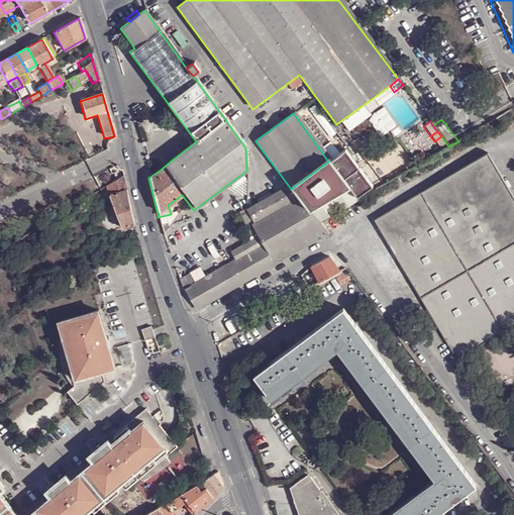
[(441,151),(448,146),(441,136),(434,141),(441,151)]
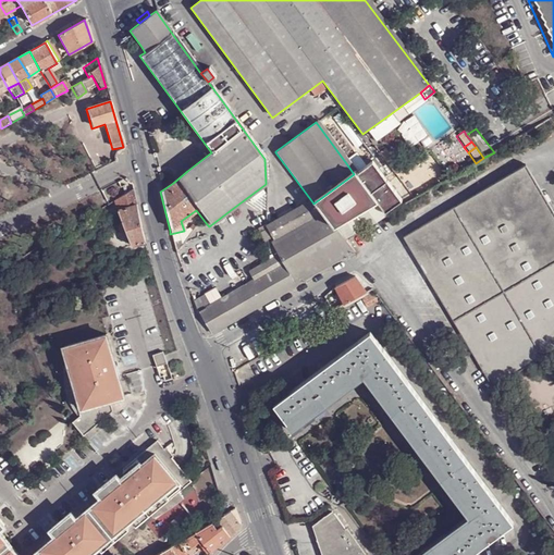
[(359,170),(388,209),(397,202),(370,162),(359,170)]
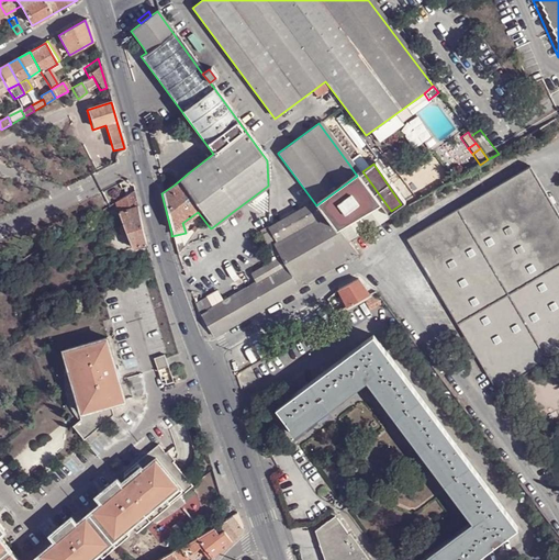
[(170,178),(175,185),(189,172),(186,167),(170,178)]
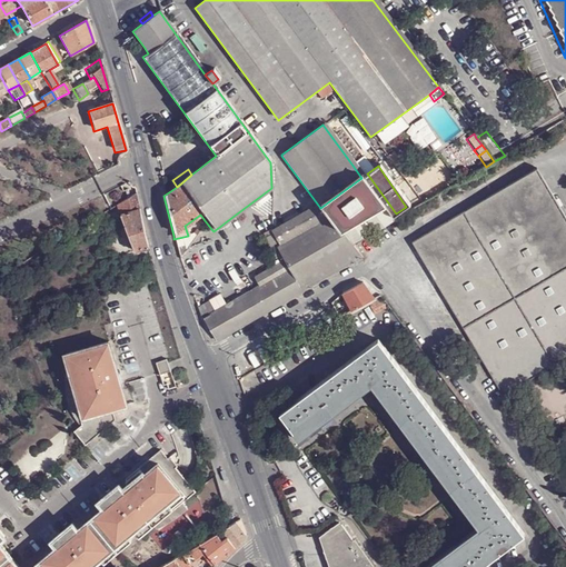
[(409,245),(500,398),(514,390),(532,379),(565,359),(565,224),(535,171),(409,245)]
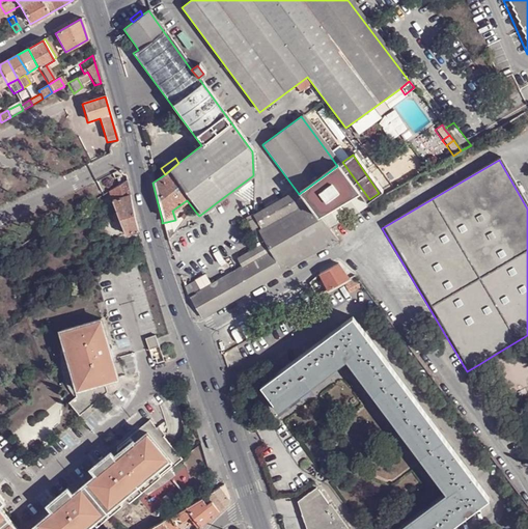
[(369,199),(342,162),(337,166),(299,194),(303,199),(306,203),(327,228),(367,205),(365,202),(369,199)]
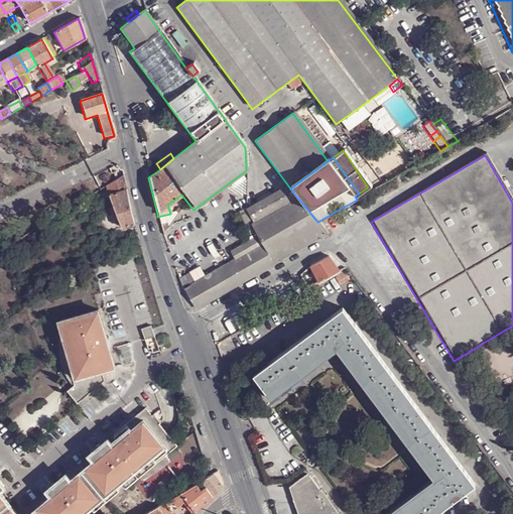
[(115,181),(122,177),(120,166),(113,168),(115,181)]
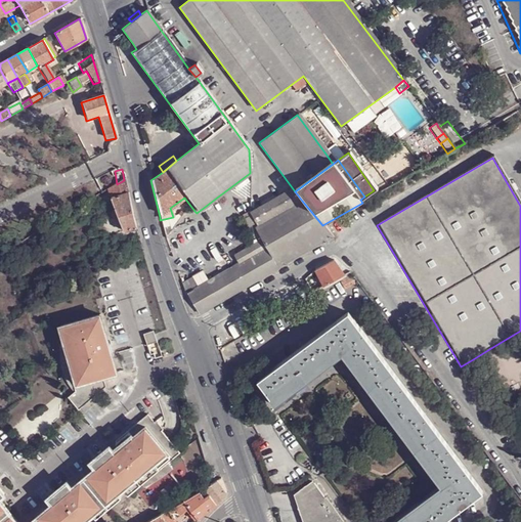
[(132,219),(124,180),(117,184),(105,190),(122,233),(135,229),(132,219)]
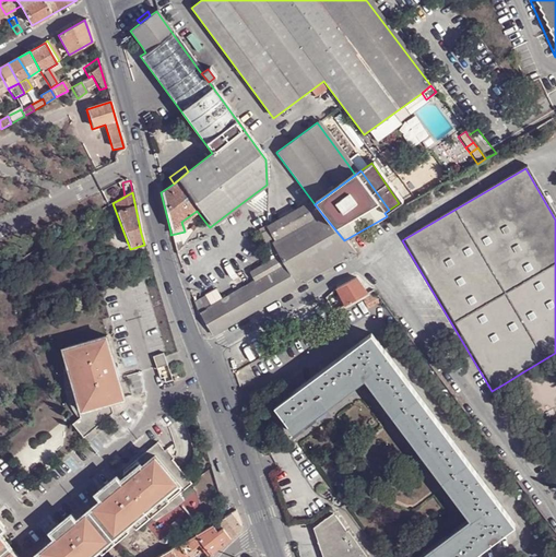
[(315,204),(311,200),(264,227),(269,236),(272,241),(322,214),(319,210),(315,204)]
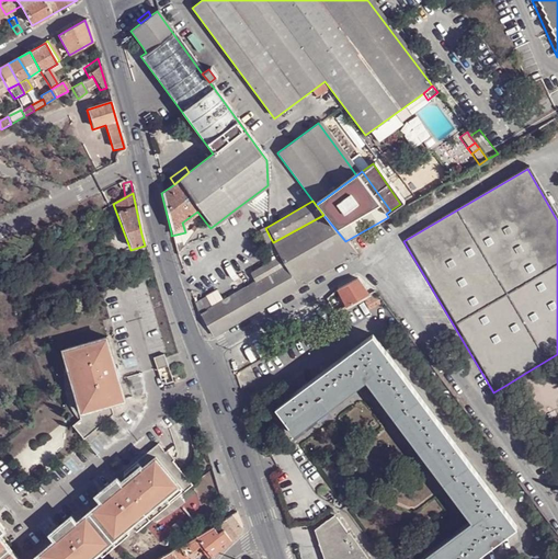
[(345,241),(323,215),(273,242),(271,244),(276,254),(277,257),(284,266),(296,288),(355,255),(345,241)]
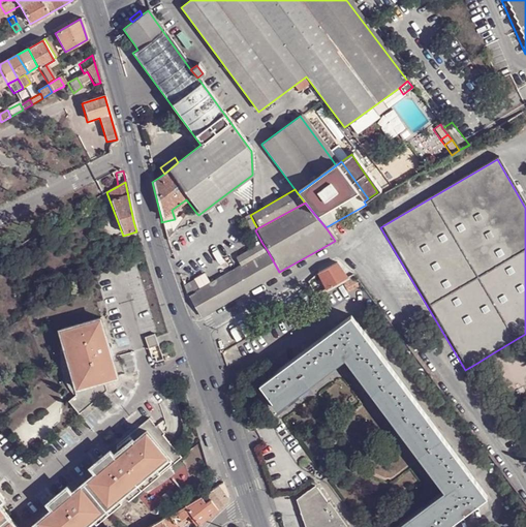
[(254,223),(250,215),(241,220),(243,223),(242,223),(244,229),(252,224),(254,223)]
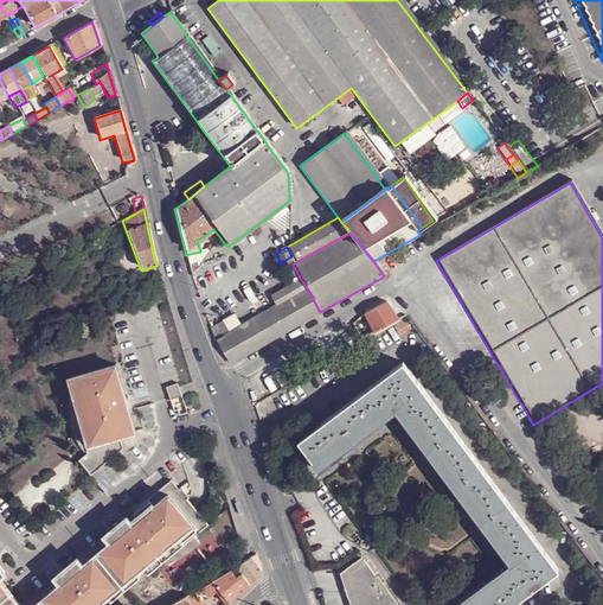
[(289,280),(299,275),(293,265),(289,258),(280,263),(289,280)]
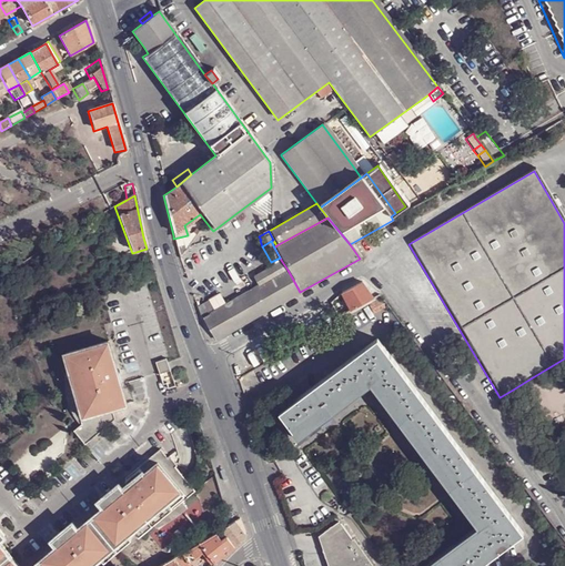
[(213,341),(300,292),(288,270),(281,260),(272,264),(252,276),(258,286),(211,314),(204,302),(194,306),(199,321),(205,339),(213,341)]
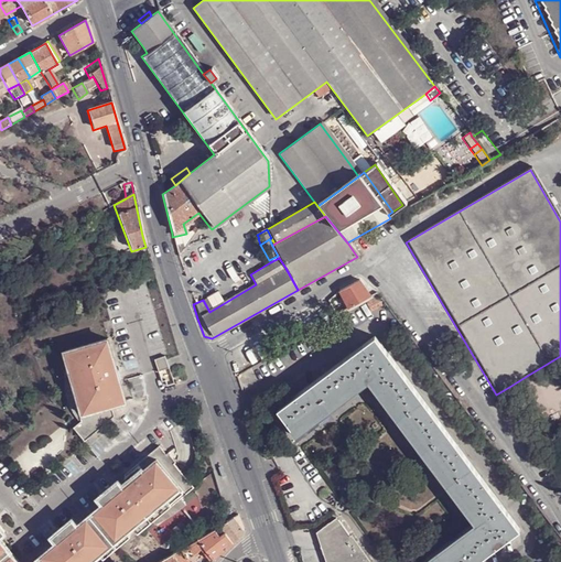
[(346,310),(368,298),(367,296),(356,282),(346,287),(337,291),(346,310)]
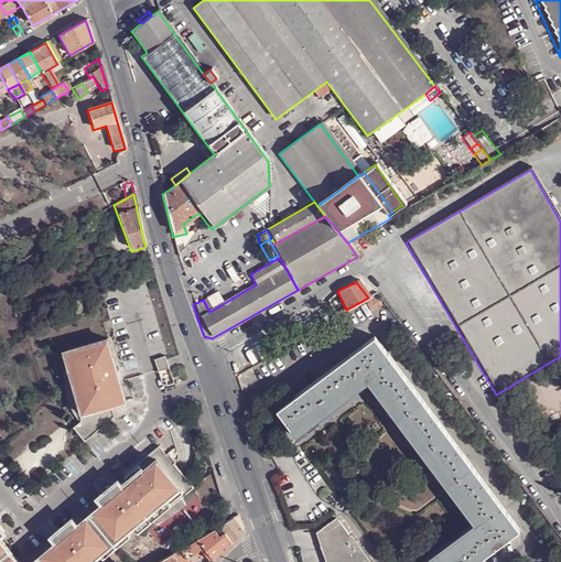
[(379,306),(376,299),(366,304),(369,311),(379,306)]
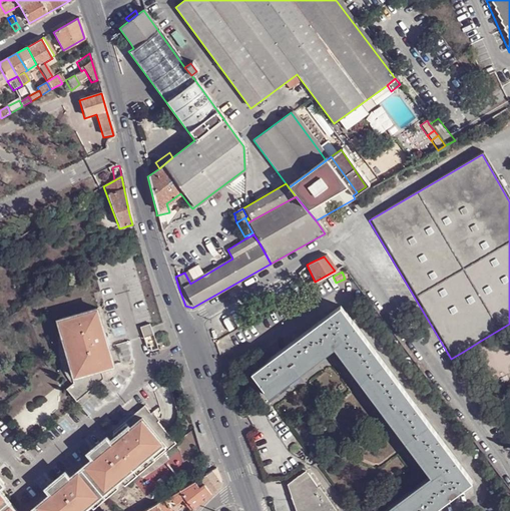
[(300,280),(304,288),(308,285),(304,277),(300,280)]
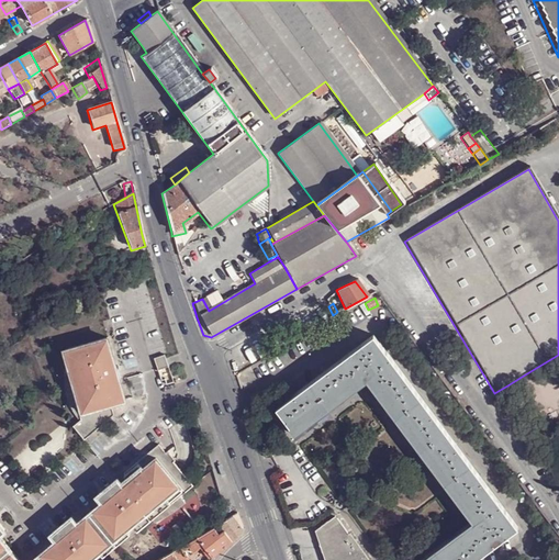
[(274,410),(292,434),(365,380),(472,524),(423,559),(474,559),(515,529),(370,337),(274,410)]
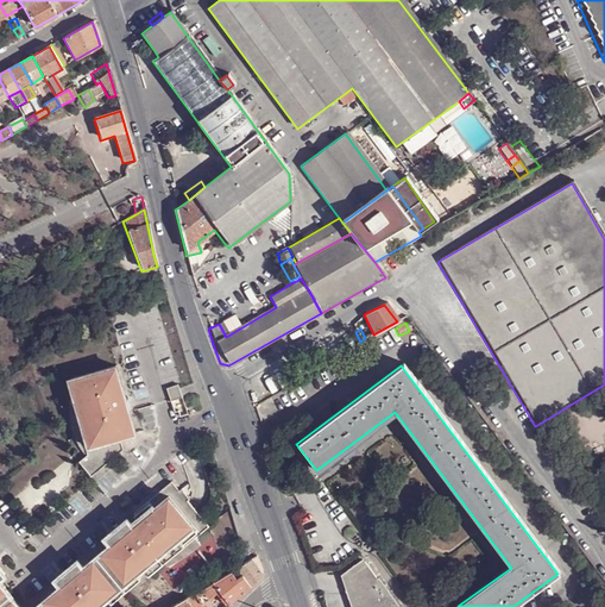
[(114,368),(68,381),(74,400),(70,400),(69,413),(70,423),(74,437),(79,446),(84,457),(77,463),(89,477),(121,451),(118,439),(133,435),(114,368)]
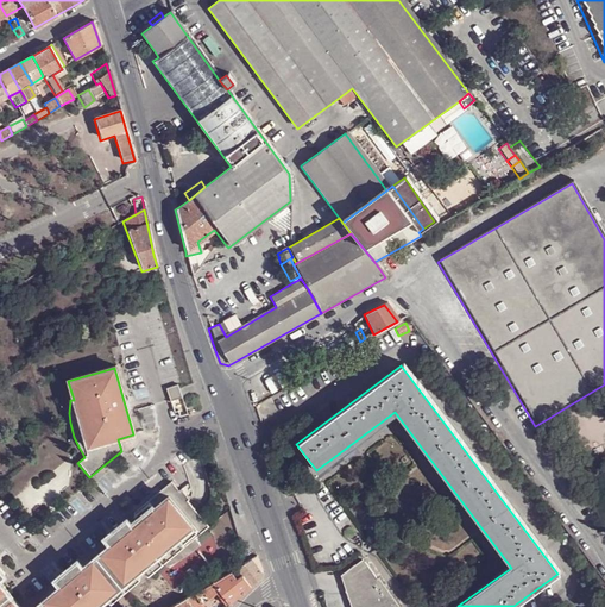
[(176,388),(165,392),(172,415),(176,414),(178,420),(187,417),(176,388)]
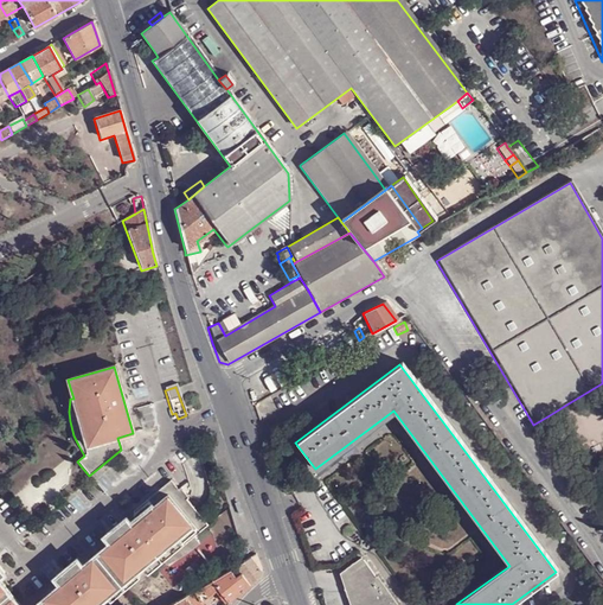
[(87,561),(110,590),(133,571),(134,573),(141,567),(147,575),(161,564),(191,537),(205,527),(190,508),(184,501),(186,498),(178,489),(175,491),(168,482),(146,501),(149,505),(135,518),(128,523),(107,541),(108,543),(87,561)]
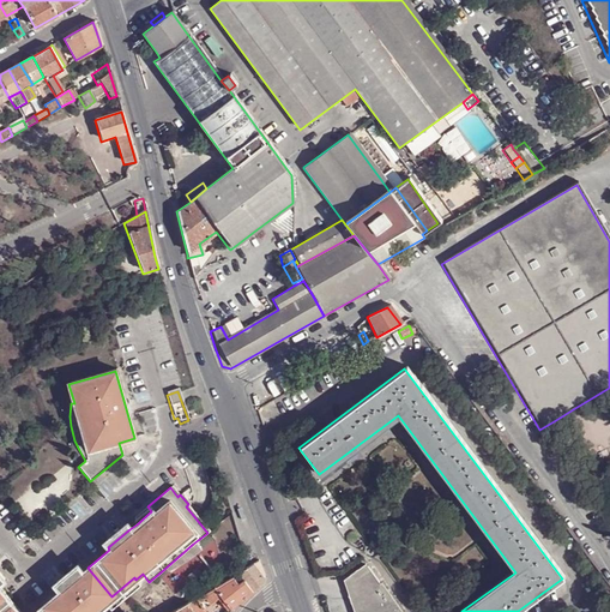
[(148,507),(132,519),(137,525),(151,511),(148,507)]
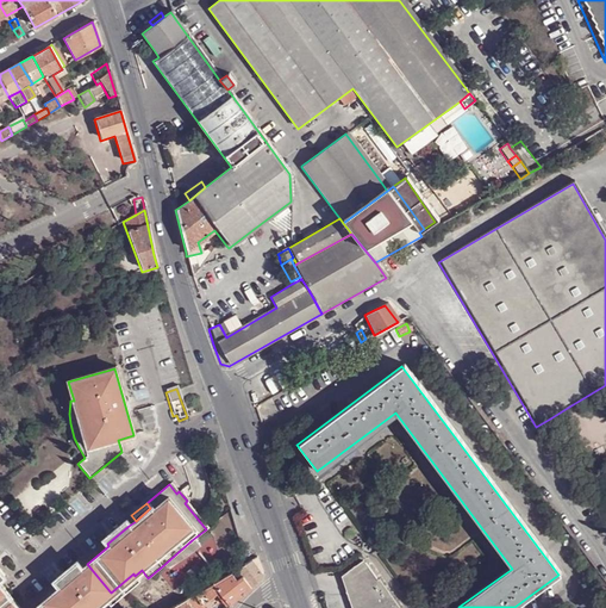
[(129,526),(124,521),(102,539),(107,544),(129,526)]
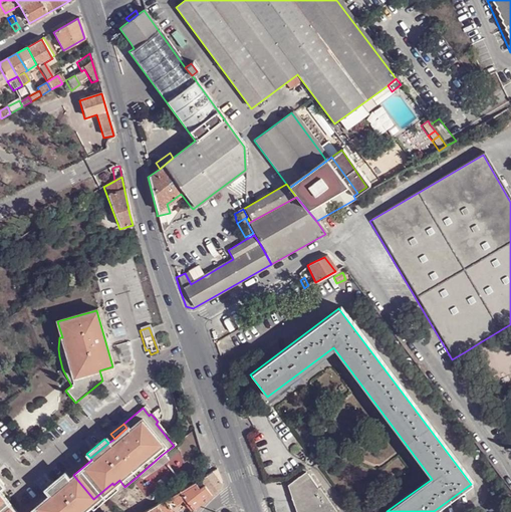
[(162,455),(137,477),(139,480),(141,479),(143,478),(145,477),(147,476),(149,475),(151,474),(153,472),(154,472),(156,471),(159,469),(160,468),(162,466),(164,464),(167,461),(162,455)]
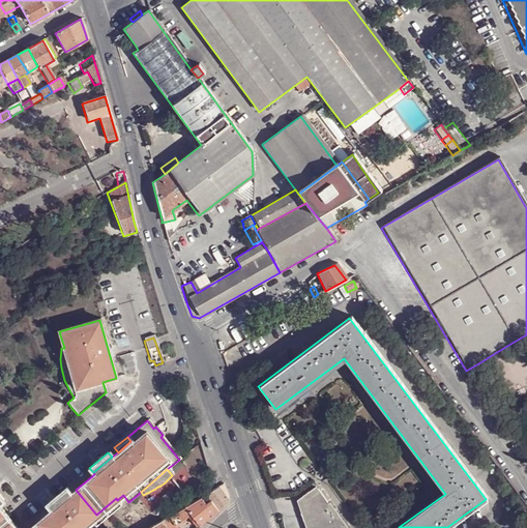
[(223,494),(217,488),(212,492),(204,496),(208,502),(209,501),(216,512),(227,504),(227,501),(226,499),(223,494)]
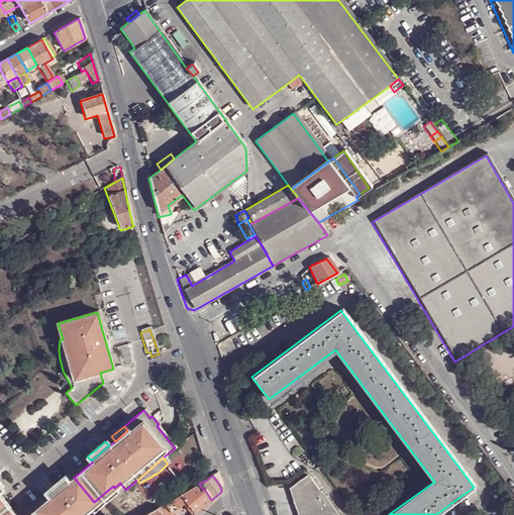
[(64,477),(44,492),(48,496),(67,481),(64,477)]
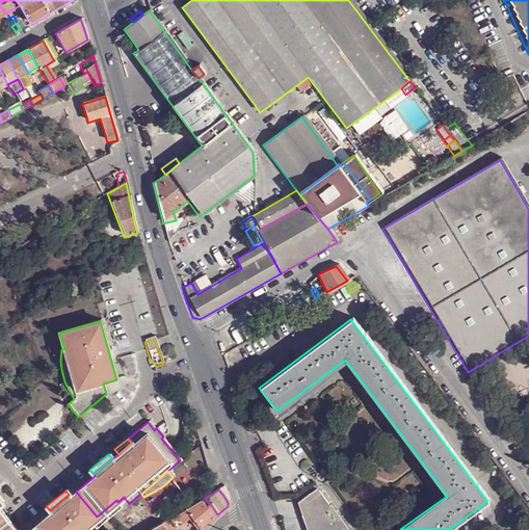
[(84,529),(93,523),(90,522),(97,517),(76,492),(70,497),(69,495),(50,510),(51,512),(30,529),(84,529)]
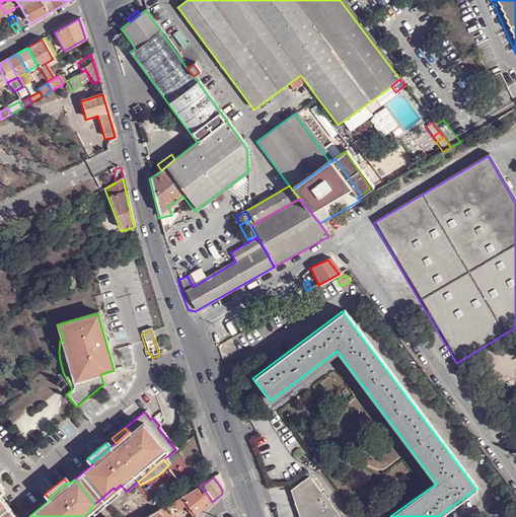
[(337,516),(320,495),(319,495),(310,482),(295,493),(298,503),(301,516),(337,516)]
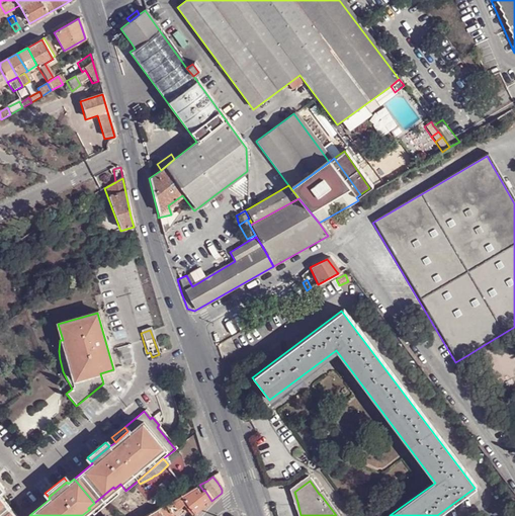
[(94,503),(88,508),(90,509),(92,512),(117,492),(114,489),(113,487),(94,503)]
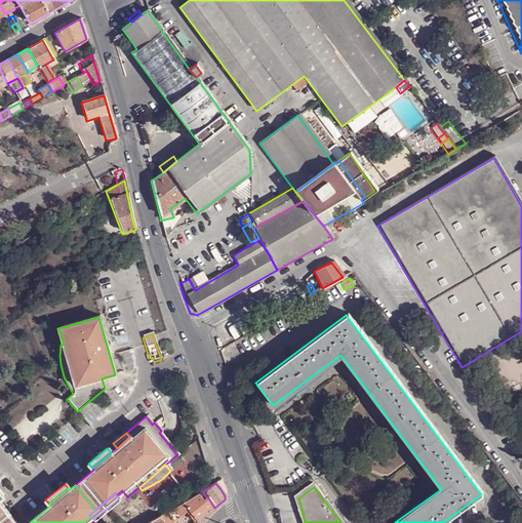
[(198,494),(161,516),(159,518),(162,522),(172,522),(186,513),(187,515),(189,513),(196,522),(197,522),(197,521),(214,508),(207,496),(206,497),(202,500),(198,494)]
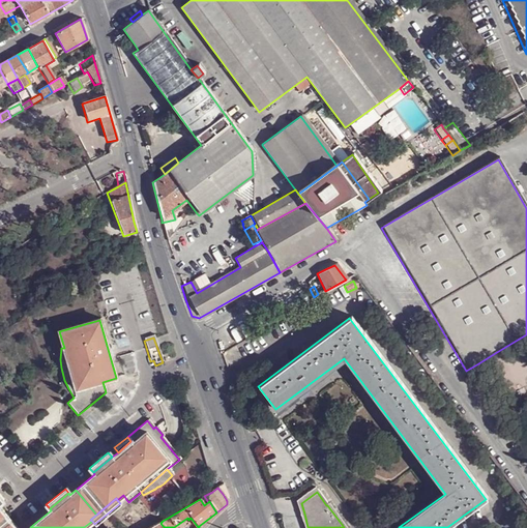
[(308,527),(304,514),(301,503),(299,504),(296,506),(302,527),(308,527)]
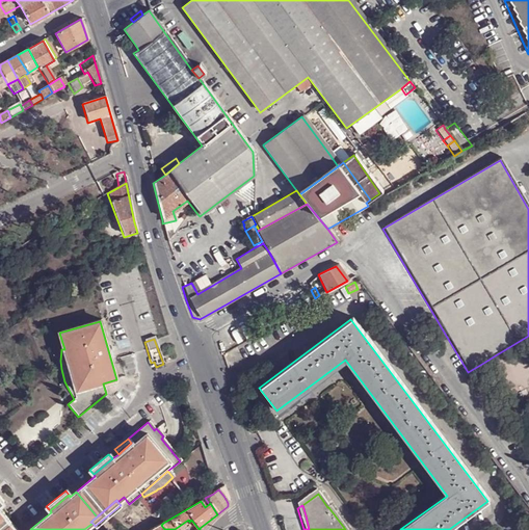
[(14,529),(0,512),(0,529),(14,529)]
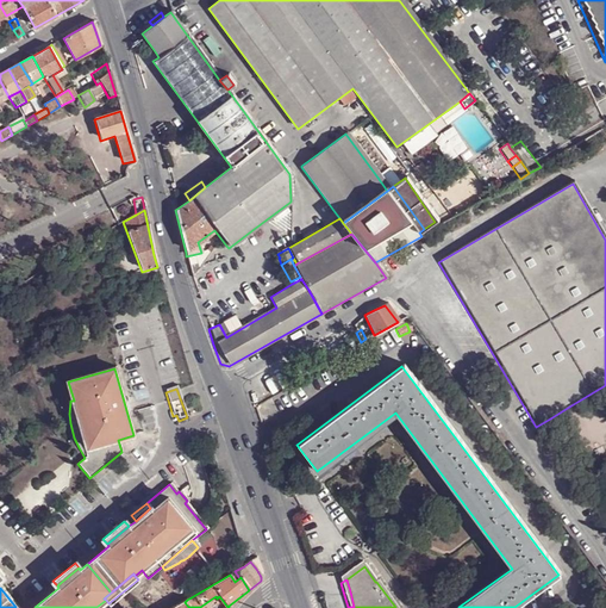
[(227,607),(219,596),(217,599),(224,607),(227,607)]
